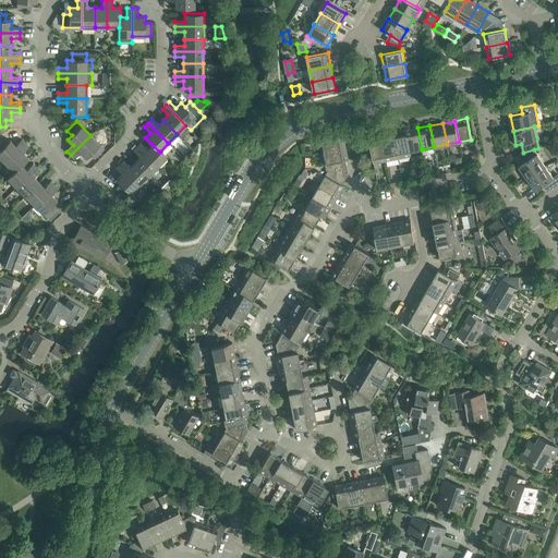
[(405,131),(407,135),(410,152),(422,149),(417,128),(405,131)]
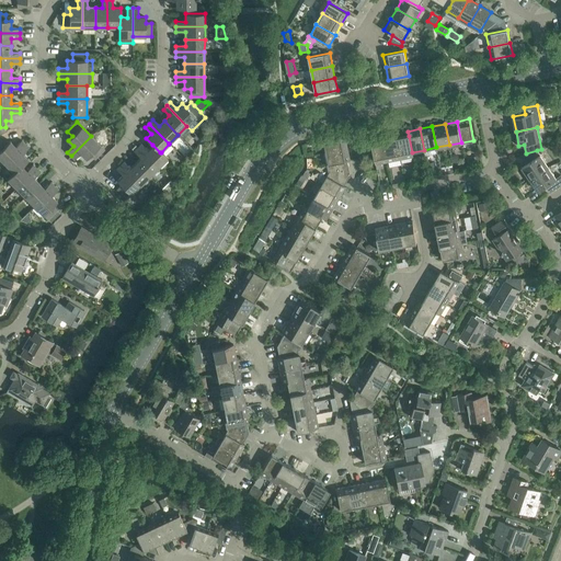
[(94,159),(104,149),(91,136),(71,156),(75,160),(81,153),(87,159),(90,155),(94,159)]
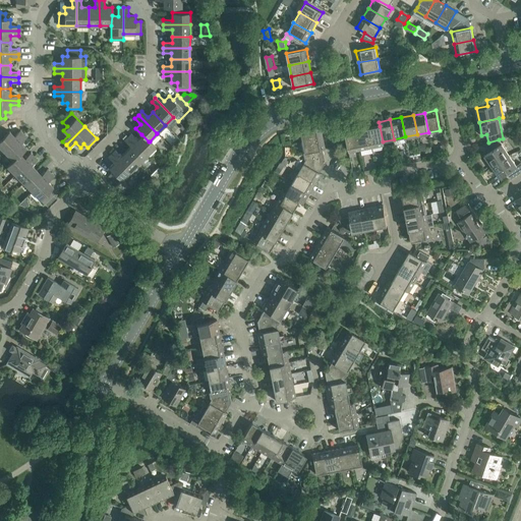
[(321,126),(301,129),(303,141),(323,137),(321,126)]
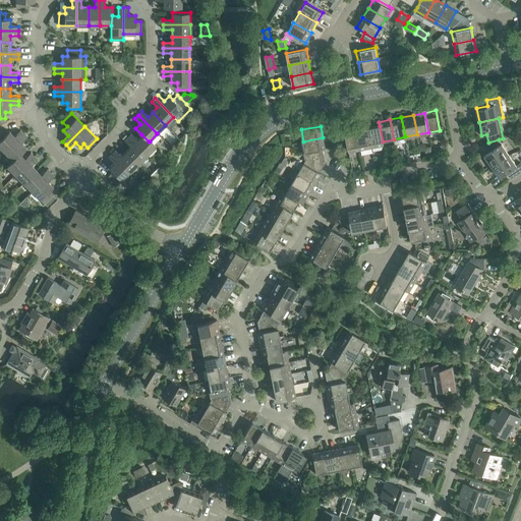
[(384,146),(383,141),(380,126),(368,128),(372,148),(384,146)]
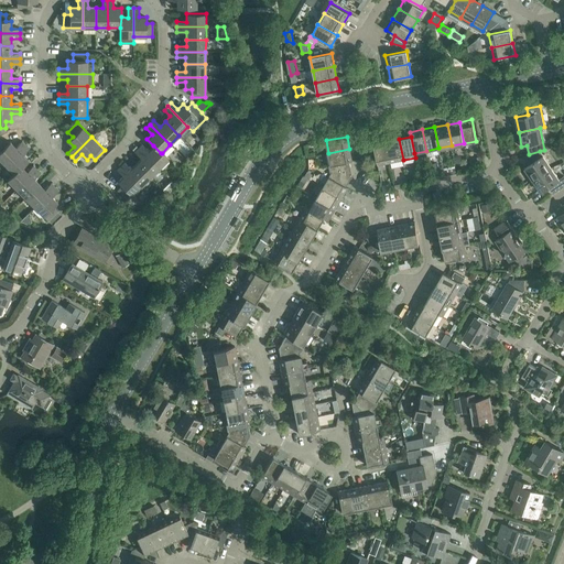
[(387,141),(390,163),(403,160),(399,139),(387,141)]
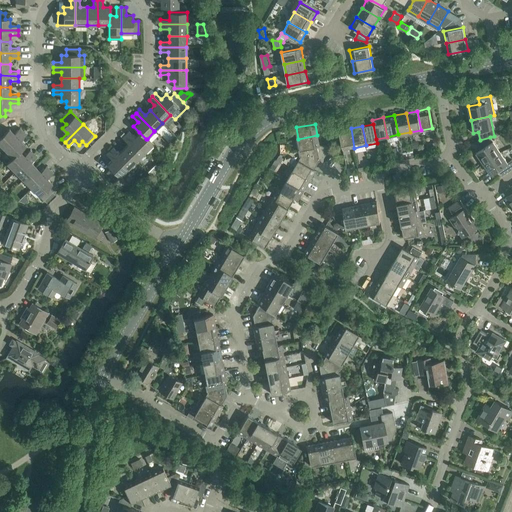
[(20,128),(14,134),(9,129),(5,133),(1,128),(0,128),(0,145),(5,150),(23,131),(20,128)]
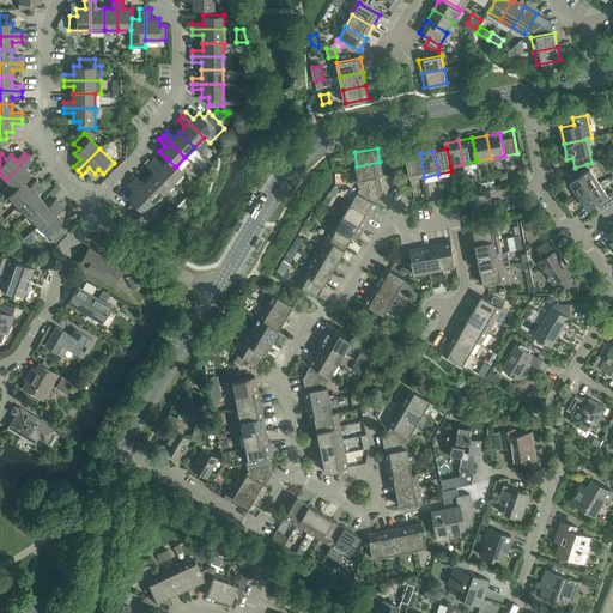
[(406,157),(411,180),(424,177),(420,153),(406,157)]
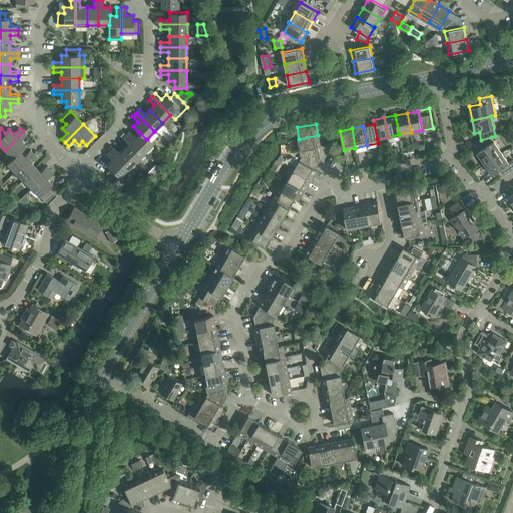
[(20,151),(26,145),(21,140),(26,135),(23,131),(5,150),(12,158),(13,158),(20,151)]
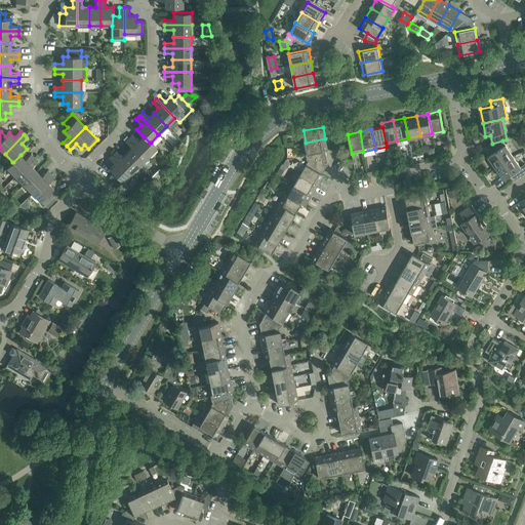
[(156,149),(151,143),(150,143),(143,135),(138,140),(132,134),(129,138),(148,157),(156,149)]
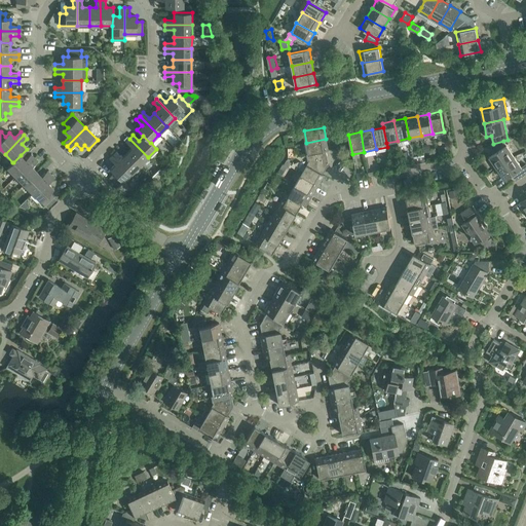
[(125,142),(132,148),(126,152),(140,165),(148,157),(129,139),(125,142)]
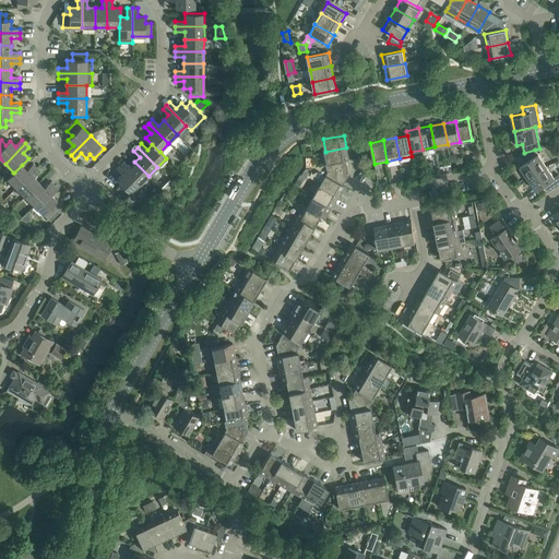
[(346,161),(349,159),(346,147),(325,152),(328,164),(346,161)]
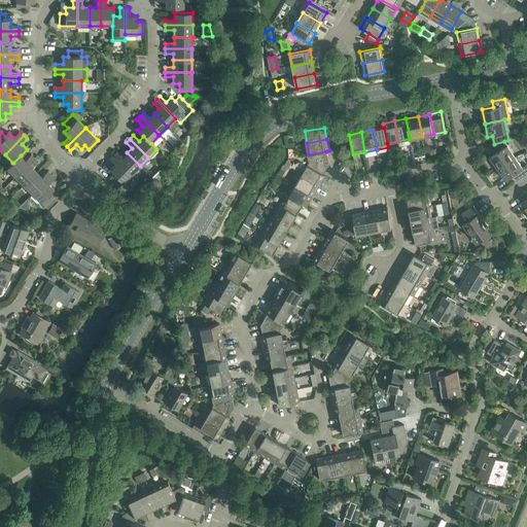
[(494,154),(491,156),(498,168),(516,156),(504,141),(494,144),(492,144),(494,154)]
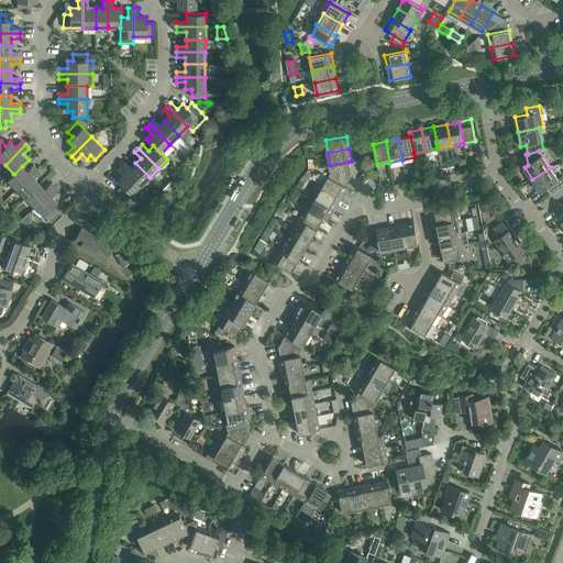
[(131,168),(124,162),(121,166),(141,186),(150,177),(135,163),(131,168)]
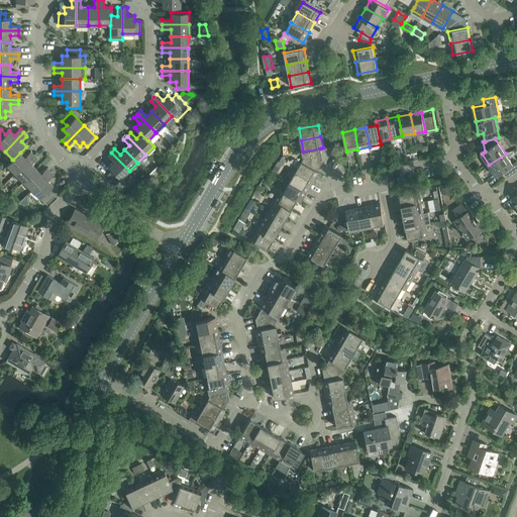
[(303,151),(301,151),(303,159),(304,159),(298,168),(295,166),(292,170),(296,172),(313,182),(319,172),(317,171),(318,170),(317,165),(315,164),(316,163),(323,161),(320,148),(303,151)]
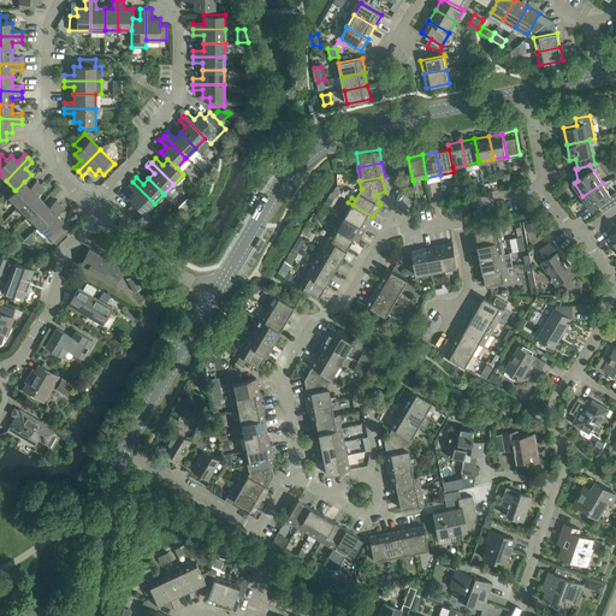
[(15,190),(9,196),(18,207),(40,184),(36,181),(29,188),(24,182),(16,190),(15,190)]
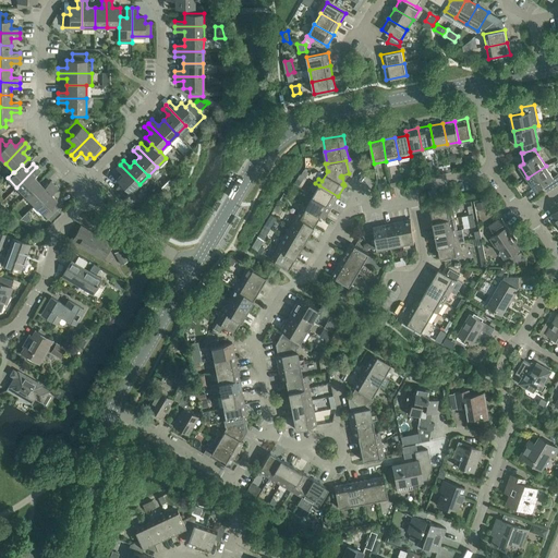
[(117,180),(121,184),(116,189),(125,198),(140,184),(120,165),(116,168),(122,174),(117,180)]
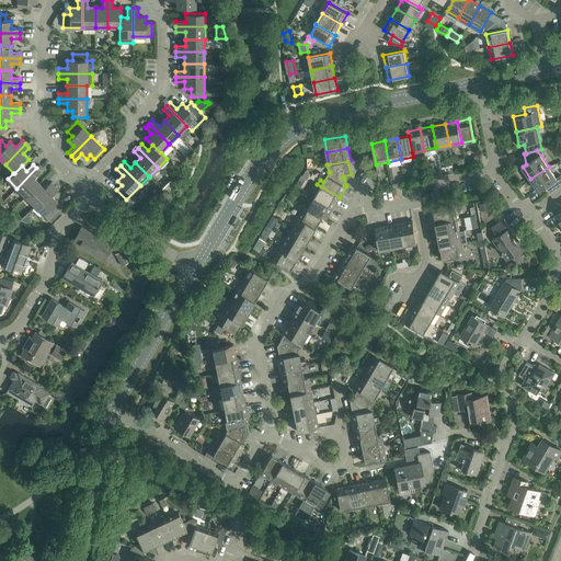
[(560,174),(557,179),(549,167),(530,179),(538,191),(550,184),(553,190),(560,184),(560,174)]
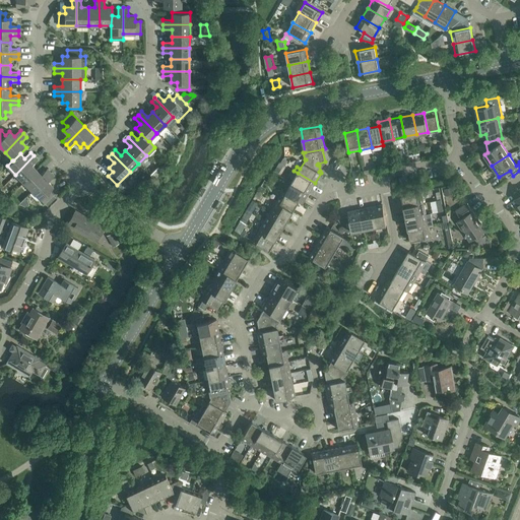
[(31,165),(38,159),(34,155),(15,175),(23,183),(37,170),(31,165)]
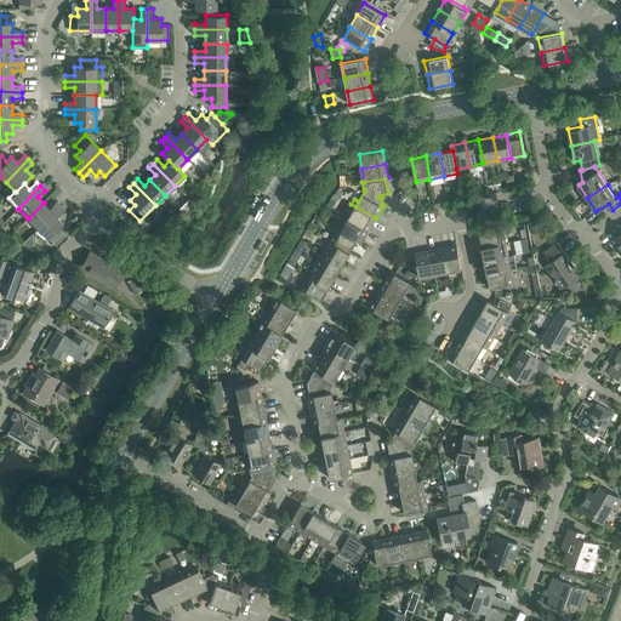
[(334,194),(328,204),(334,206),(340,197),(334,194)]
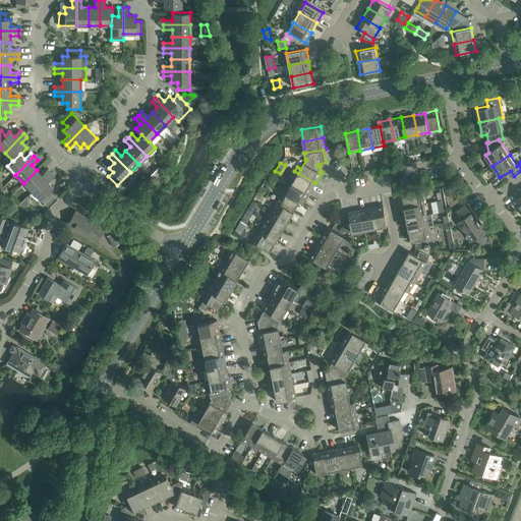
[(47,169),(41,175),(37,170),(23,183),(32,191),(50,172),(47,169)]
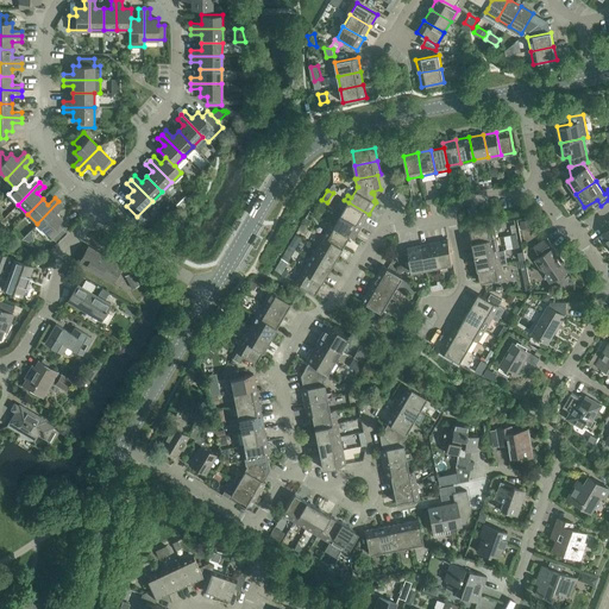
[(52,238),(63,227),(57,223),(62,219),(56,213),(63,206),(58,201),(37,224),(52,238)]
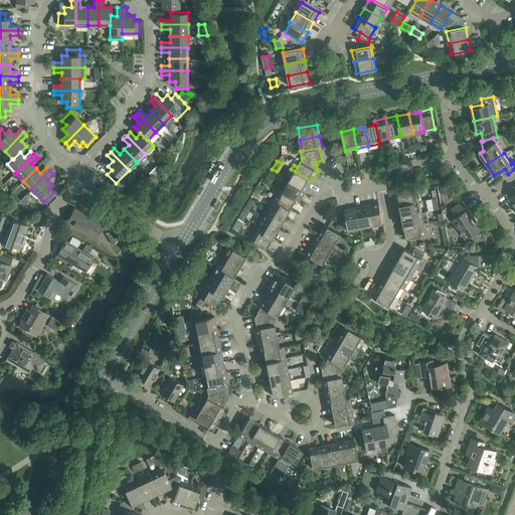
[(312,181),(295,171),(289,181),(306,191),(312,181)]
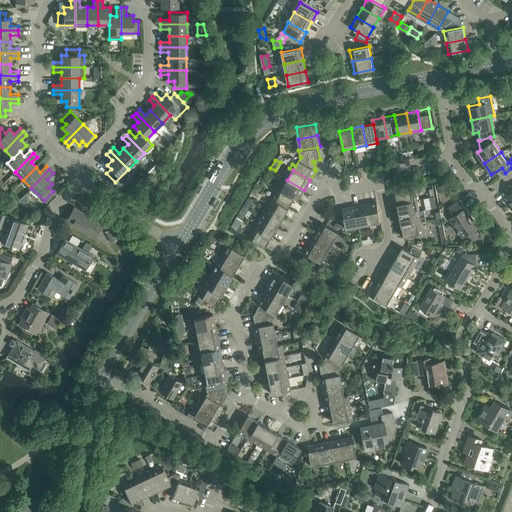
[(295,198),(298,200),(304,190),(287,180),(281,190),(295,198)]
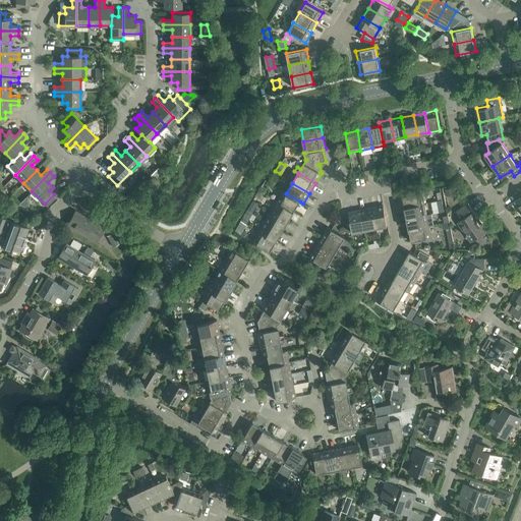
[(455,185),(445,187),(446,196),(455,194),(455,192),(456,192),(455,185)]
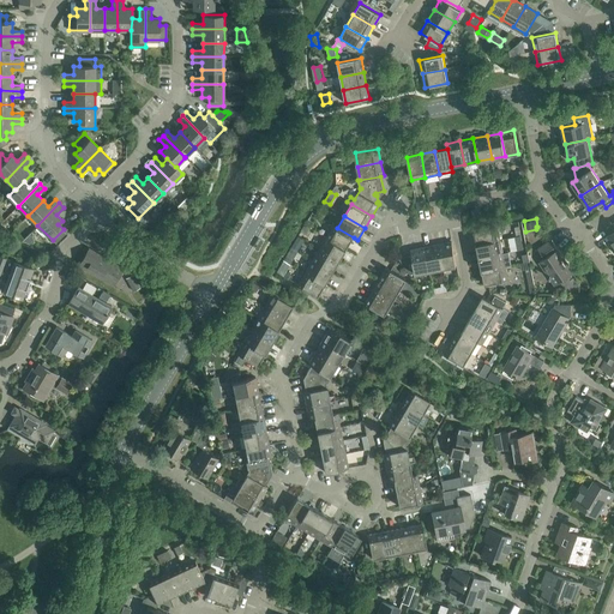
[(337,228),(333,224),(326,236),(347,250),(354,238),(337,228)]
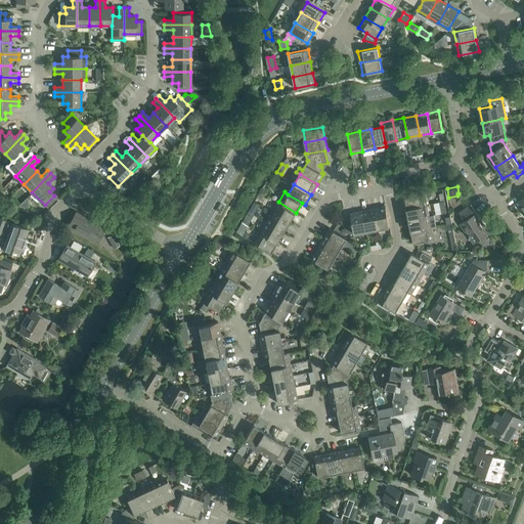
[(425,192),(404,197),(406,209),(427,205),(425,192)]
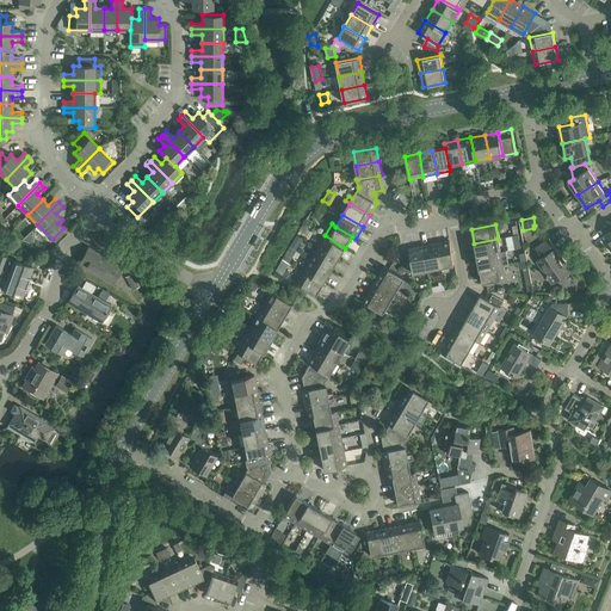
[(345,248),(325,235),(318,247),(338,259),(345,248)]
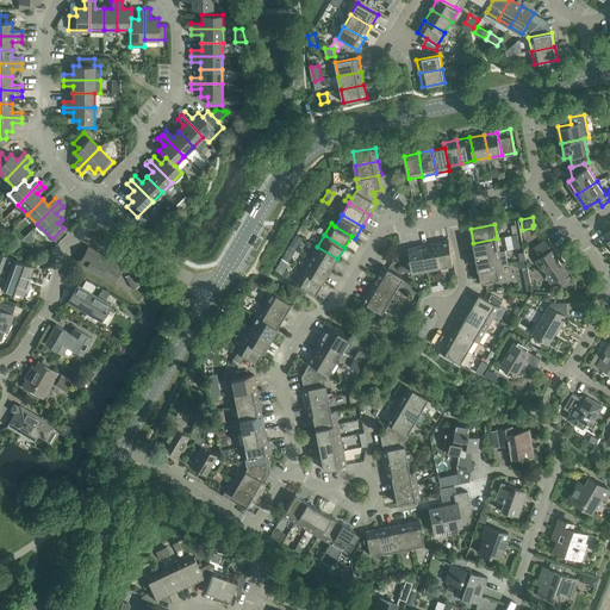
[(477,256),(499,251),(497,238),(473,243),(477,256)]
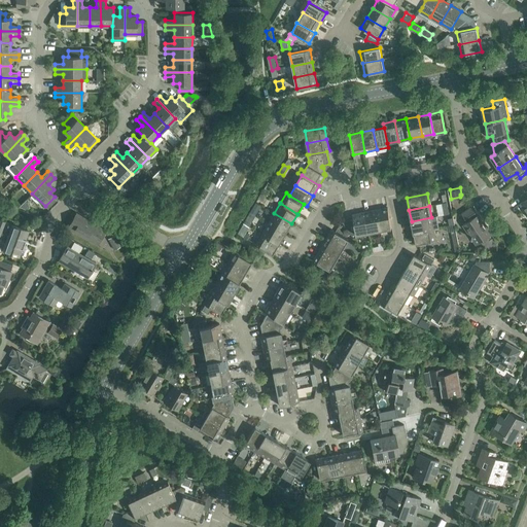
[(473,206),(461,213),(467,222),(462,224),(477,245),(493,234),(479,214),(477,211),(473,206)]
